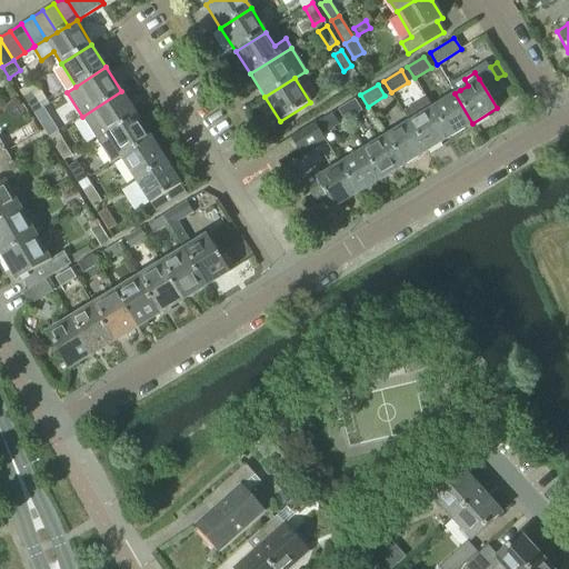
[(33,113),(42,108),(31,91),(23,97),(33,113)]
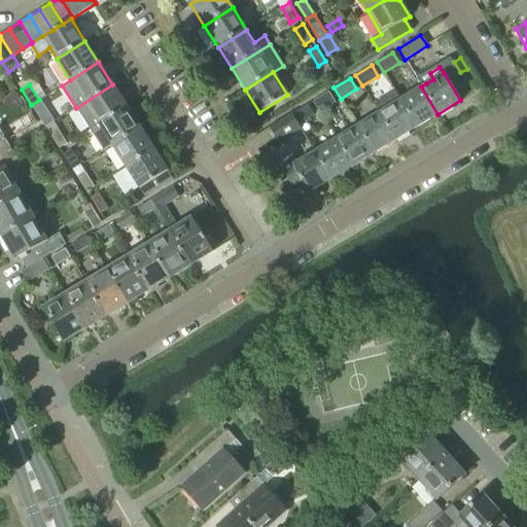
[(126,105),(112,84),(76,108),(90,129),(126,105)]
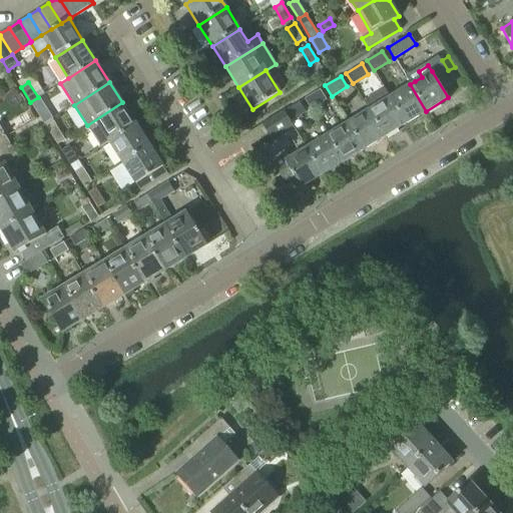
[(406,123),(426,111),(410,84),(390,96),(406,123)]
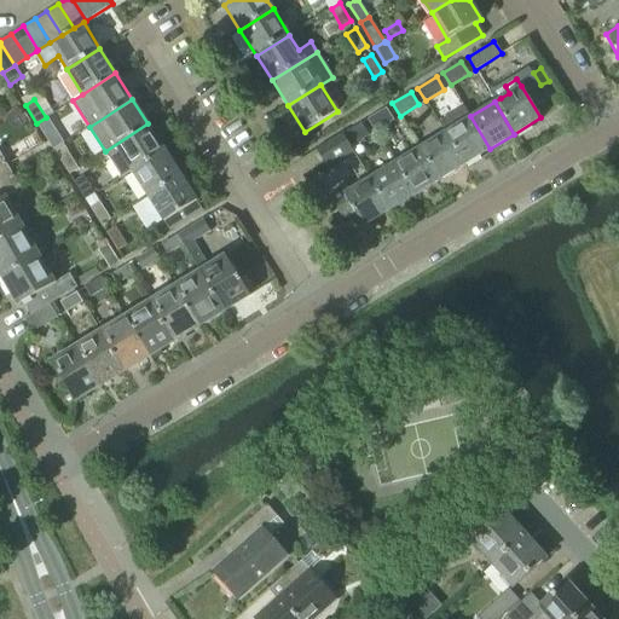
[(464,165),(490,149),(470,116),(470,117),(463,106),(439,122),(445,132),(446,132),(464,165)]
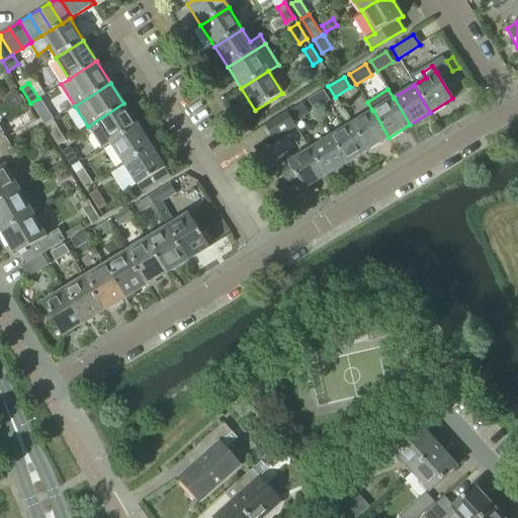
[(314,109),(329,100),(323,90),(308,99),(314,109)]
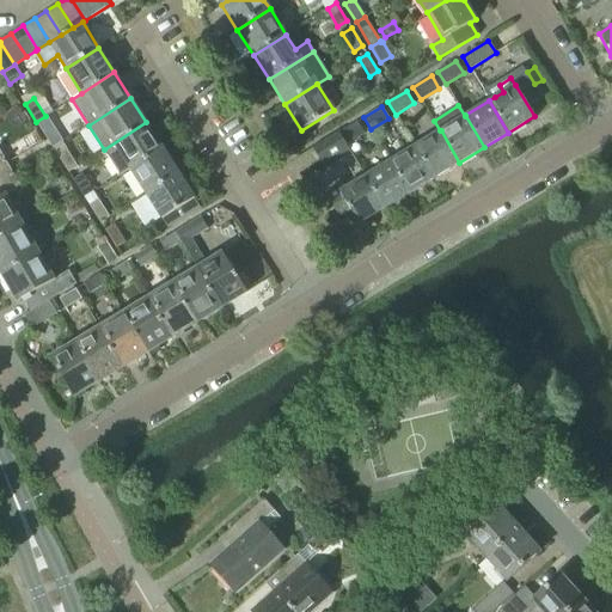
[(363,134),(356,121),(338,132),(346,145),(363,134)]
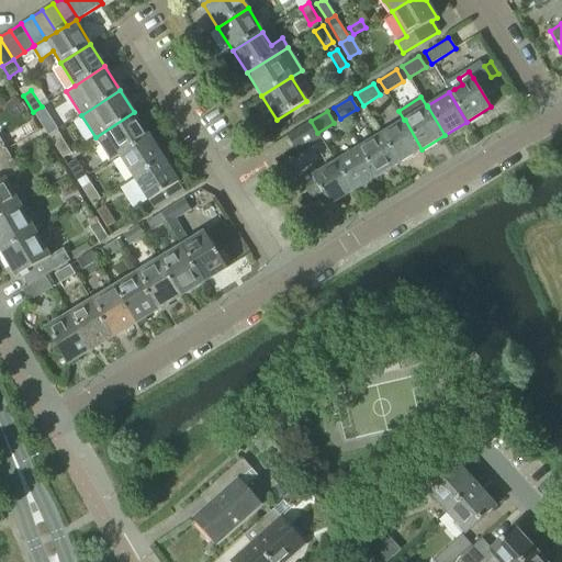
[(96,137),(110,160),(119,155),(149,136),(134,112),(96,137)]
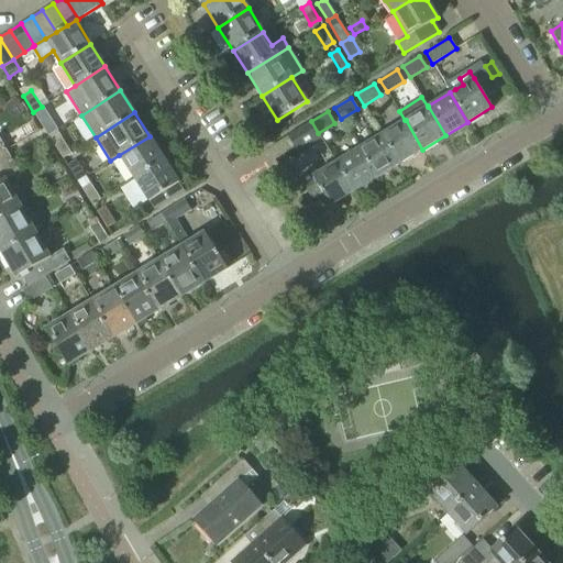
[(47,135),(56,130),(46,113),(37,119),(47,135)]
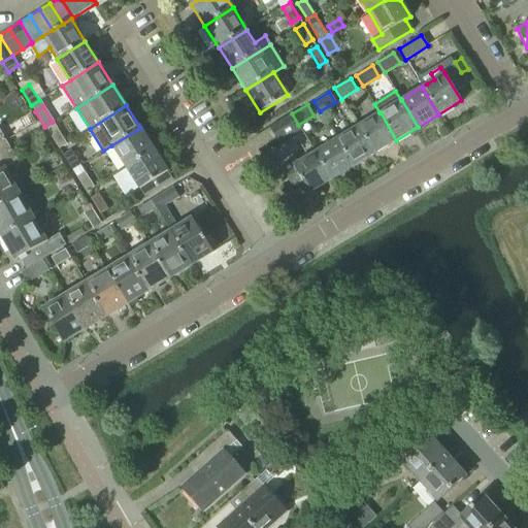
[(381,112),(380,112),(360,125),(375,153),(396,140),(381,112)]
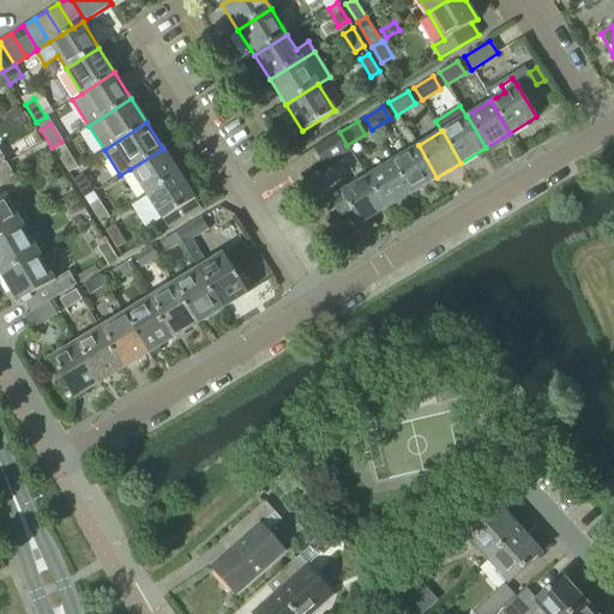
[(313,149),(324,166),(350,150),(347,145),(339,132),(313,149)]
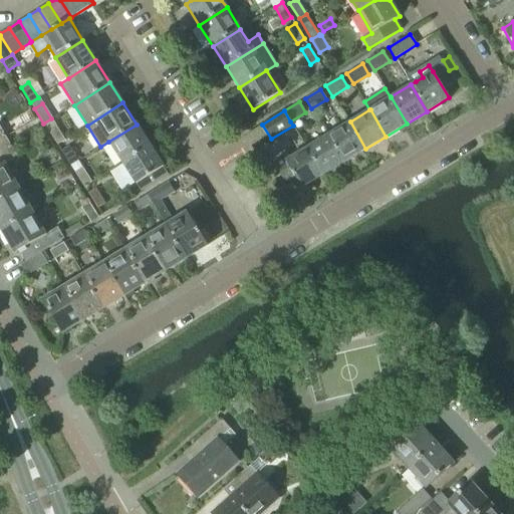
[(7,120),(0,123),(0,126),(5,137),(13,132),(7,120)]
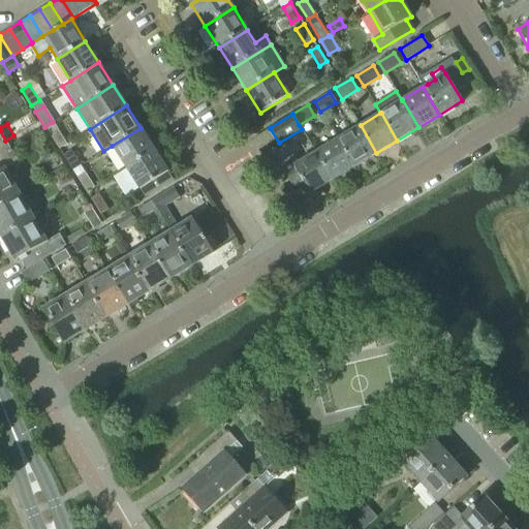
[(353,167),(376,153),(361,125),(337,139),(353,167)]
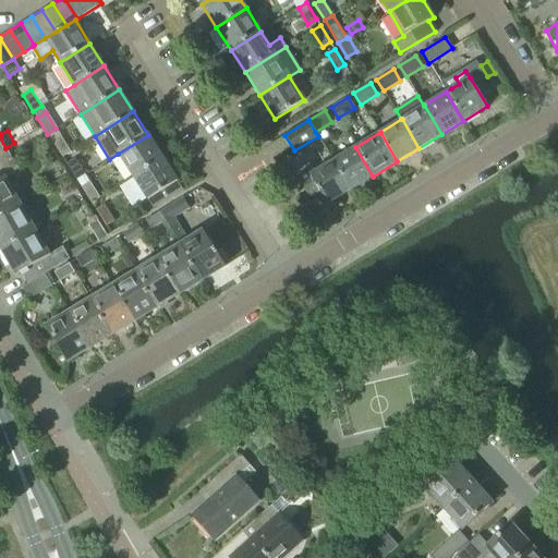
[(62,157),(70,152),(59,135),(51,141),(62,157)]
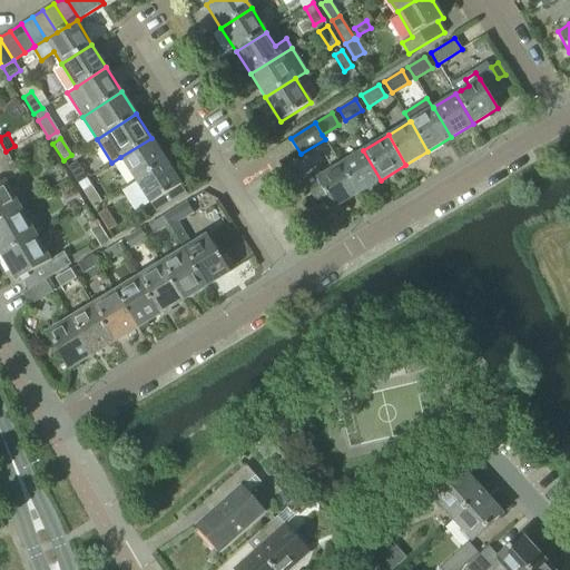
[(166,160),(151,138),(120,157),(136,180),(166,160)]
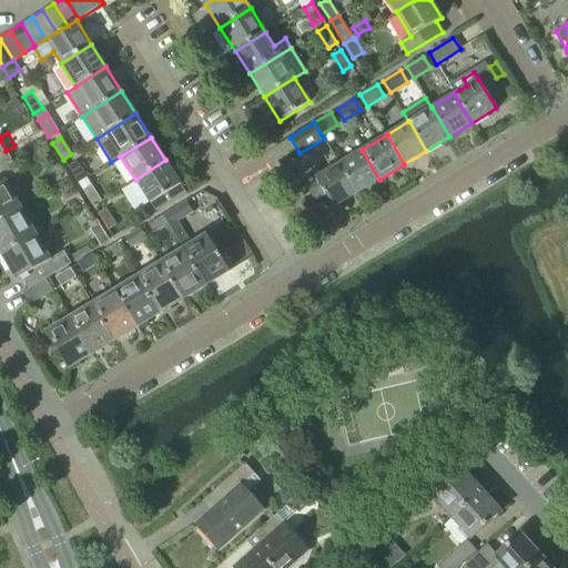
[(356,193),(379,180),(362,150),(338,164),(356,193)]
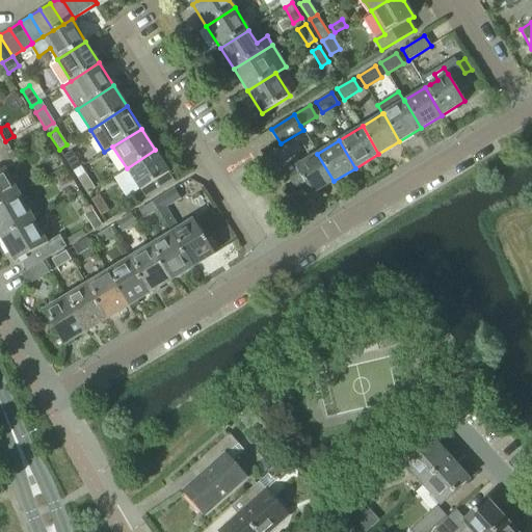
[(5,141),(0,143),(0,157),(11,151),(5,141)]
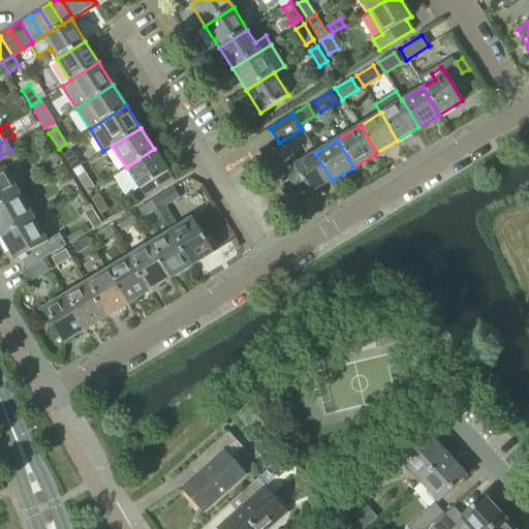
[(139,189),(167,172),(154,149),(126,167),(139,189)]
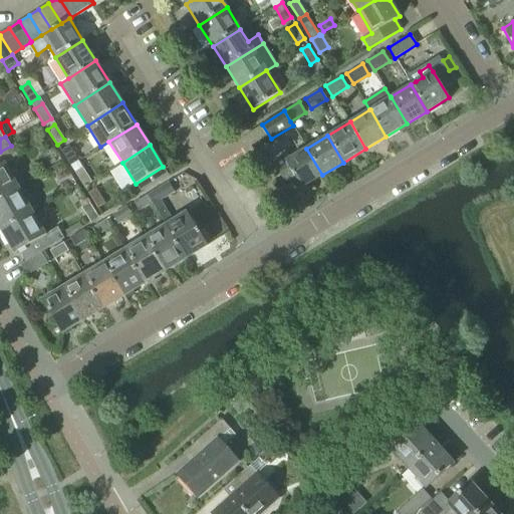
[(0,197),(19,186),(5,163),(17,157),(11,146),(0,152),(0,197)]
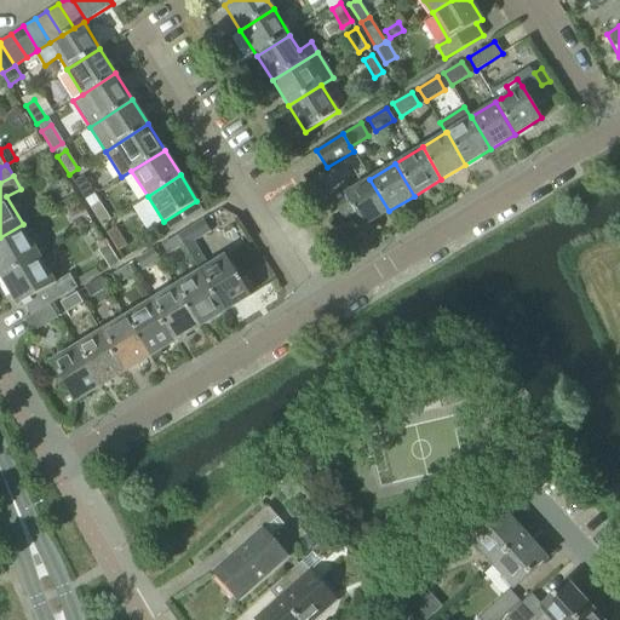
[(85,200),(93,194),(82,176),(74,182),(85,200)]
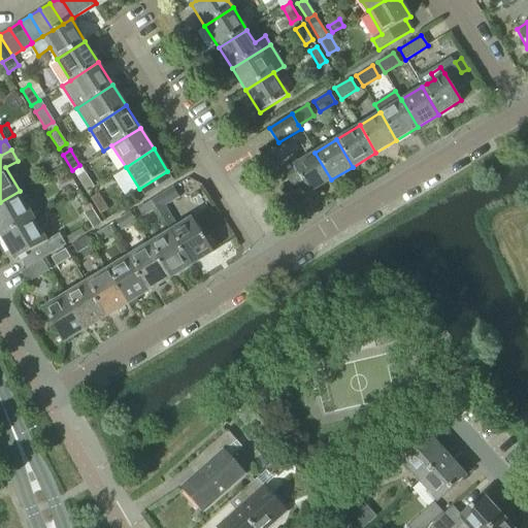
[(304,184),(309,193),(331,179),(315,153),(294,165),(291,160),(282,166),(295,189),(304,184)]
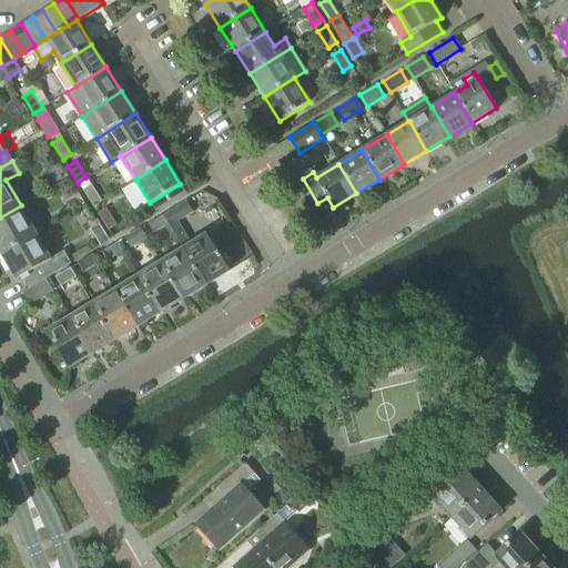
[(92,206),(101,201),(91,184),(82,190),(92,206)]
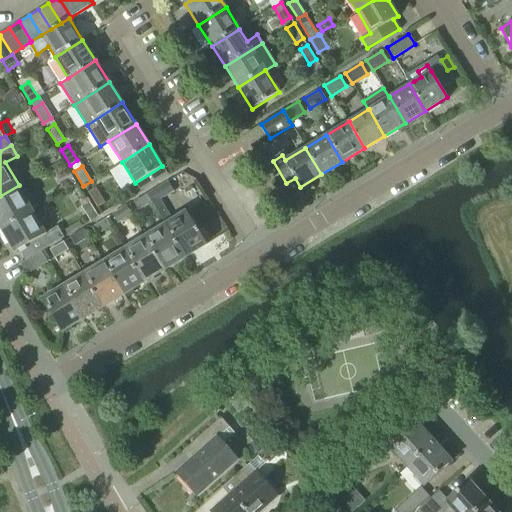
[(206,244),(186,211),(173,219),(161,199),(174,191),(168,181),(146,194),(151,202),(152,204),(165,224),(164,225),(184,257),(206,244)]
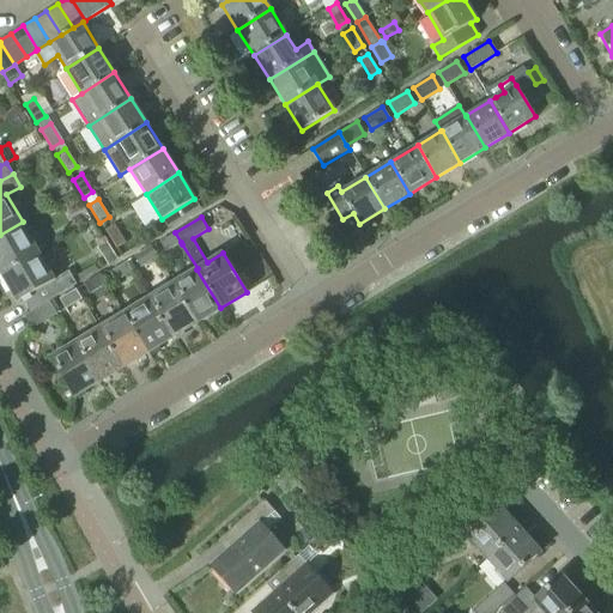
[(0,273),(40,252),(23,222),(0,235),(0,273)]
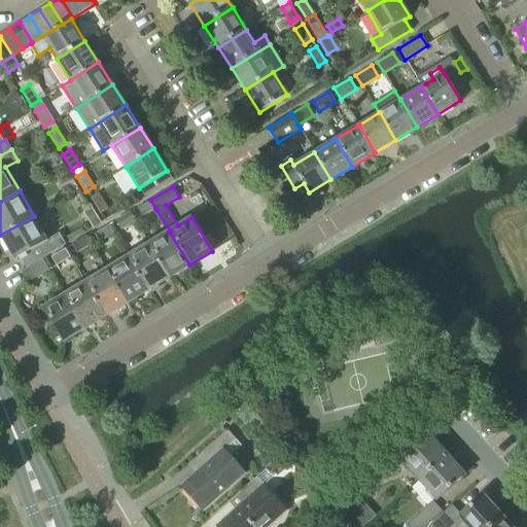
[(100,213),(108,208),(98,194),(91,198),(100,213)]
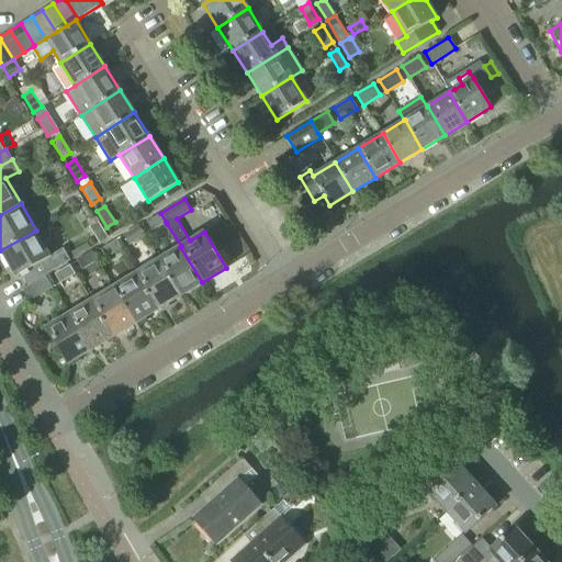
[(160,213),(146,222),(152,231),(166,222),(160,213)]
